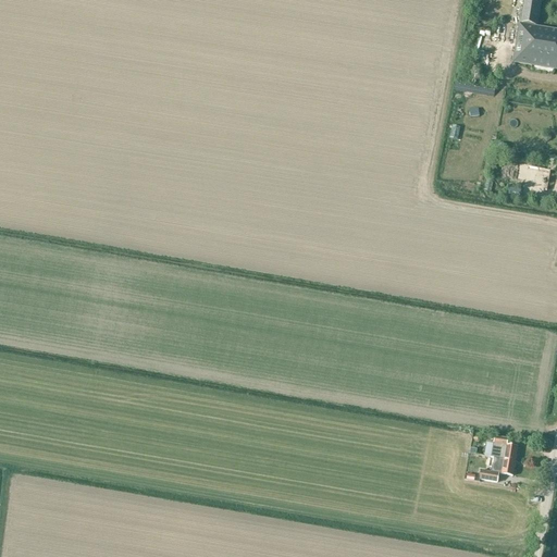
[(523,0),(520,24),(536,27),(541,0),(523,0)]
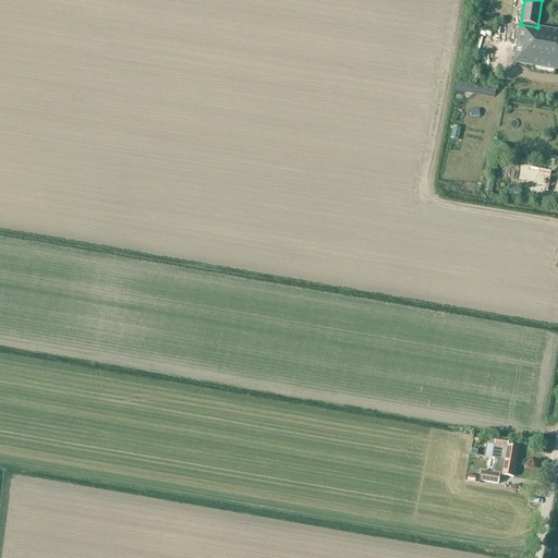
[(557,32),(520,26),(514,63),(557,70),(557,32)]
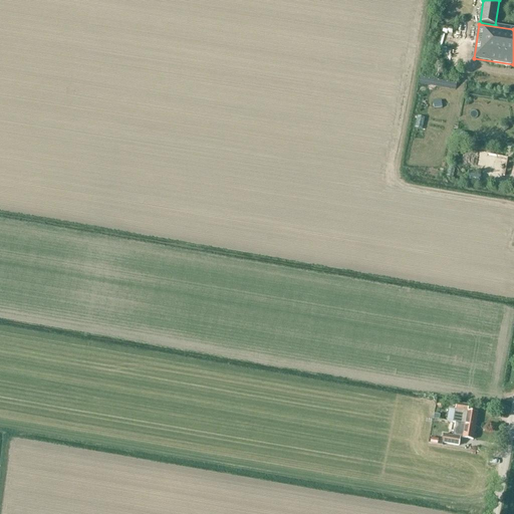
[(461,134),(459,142),(466,144),(468,136),(461,134)]
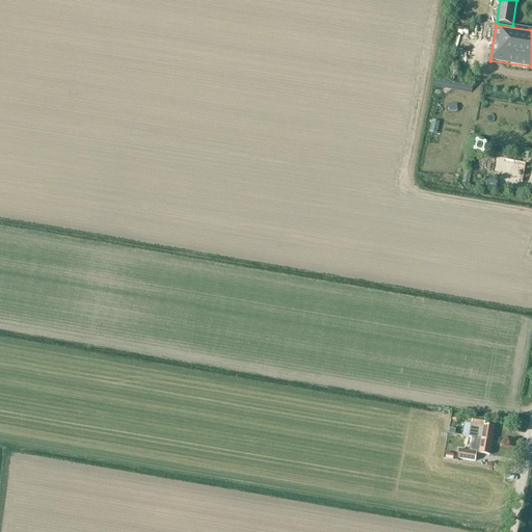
[(498,159),(496,166),(497,168),(502,168),(501,171),(511,174),(510,180),(506,180),(505,185),(520,187),(521,183),(523,183),(526,164),(503,159),(499,159),(498,159)]
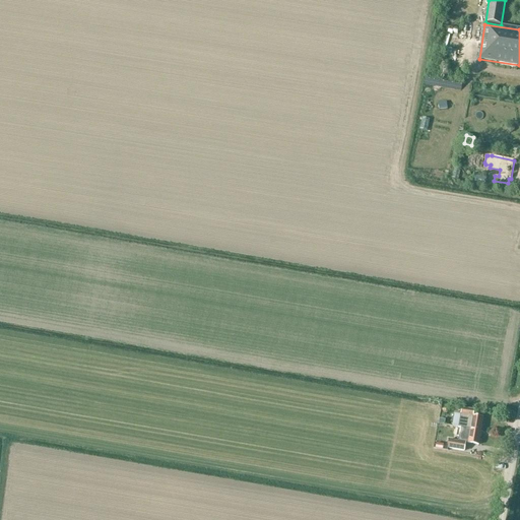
[(473,416),(473,413),(474,410),(461,408),(460,414),(461,414),(458,428),(461,428),(481,432),(483,418),(473,416)]
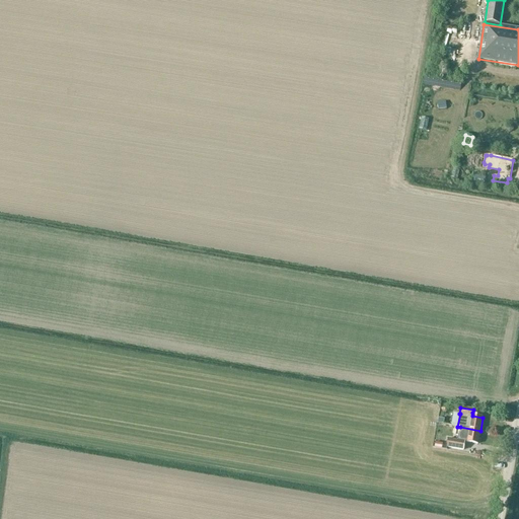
[(477,444),(480,431),(460,427),(458,439),(467,441),(467,442),(477,444)]
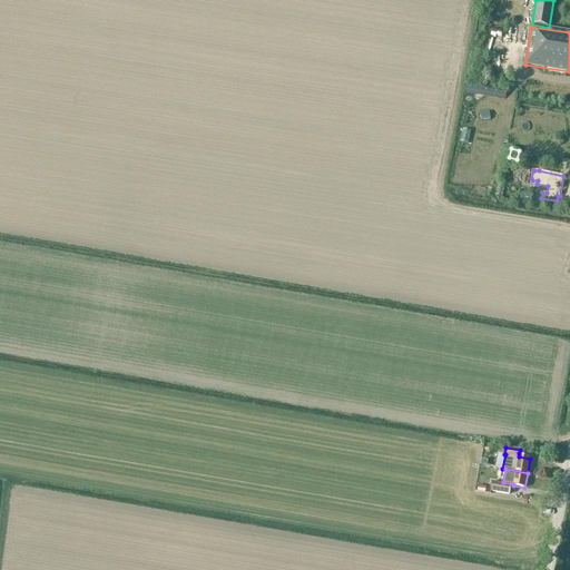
[(509,494),(510,490),(511,485),(492,482),(491,491),(509,494)]
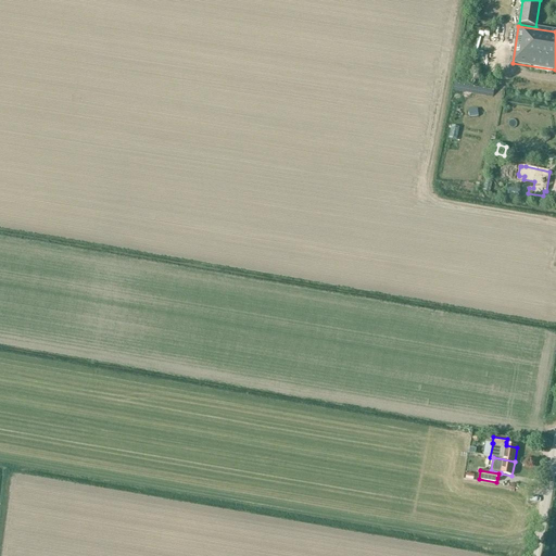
All buildings are outlined.
